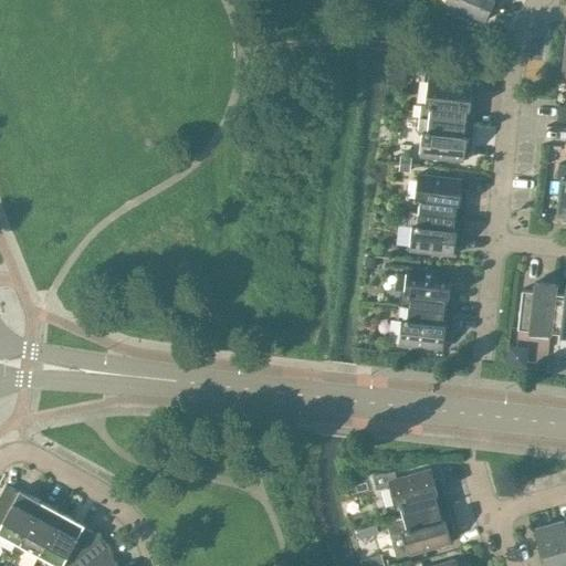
[(444,0),(444,3),(485,21),(489,12),(494,14),(501,0),(444,0)]
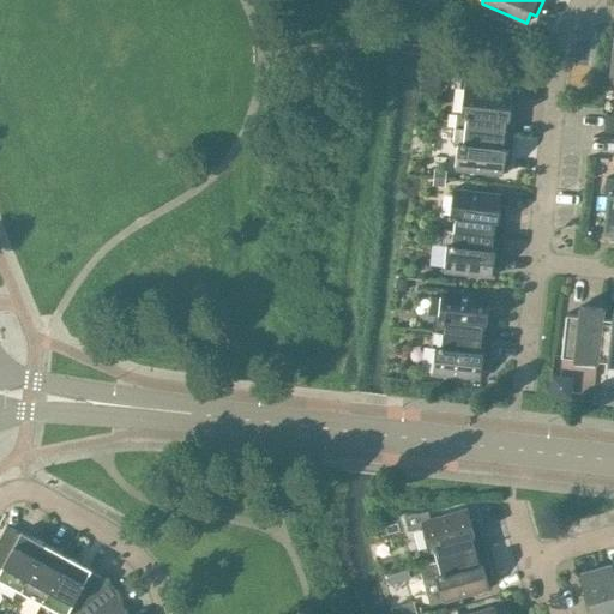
[(455,127),(515,134),(517,104),(511,103),(512,92),(464,88),(462,113),(457,112),(455,127)]
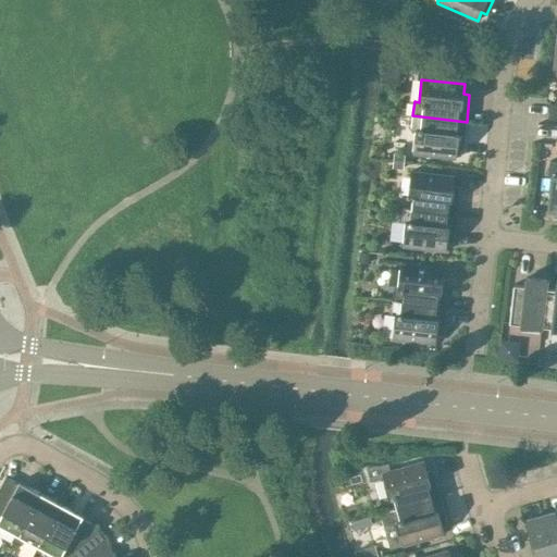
[(412,153),(456,159),(457,149),(463,149),(467,122),(412,115),(411,130),(416,131),(412,153)]
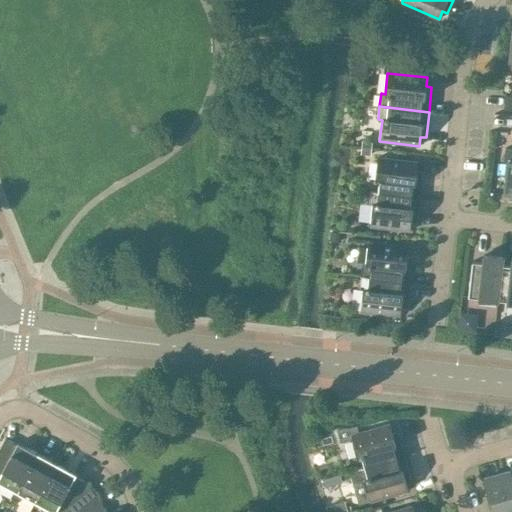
[(511,195),(511,148),(505,148),(503,161),(508,162),(504,194),(511,195)]
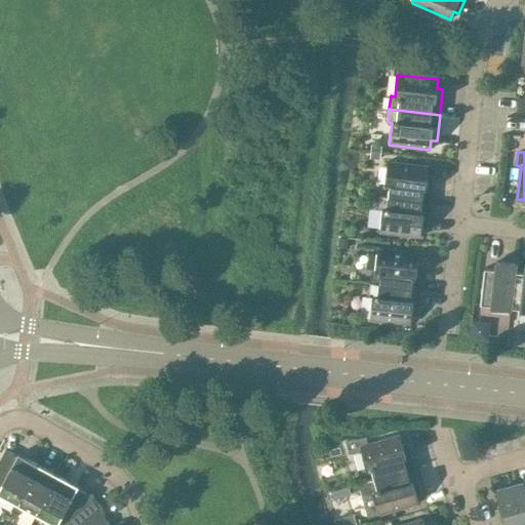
[(389,198),(430,202),(433,176),(427,175),(428,166),(387,162),(385,185),(388,185),(388,187),(390,187),(389,197),(379,196),(379,197),(389,198)]
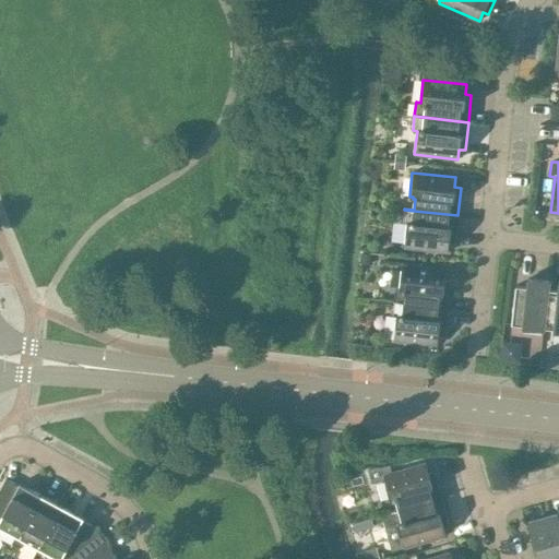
[(404,247),(448,252),(449,242),(454,242),(458,215),(414,211),(412,222),(411,221),(411,223),(406,223),(404,247)]
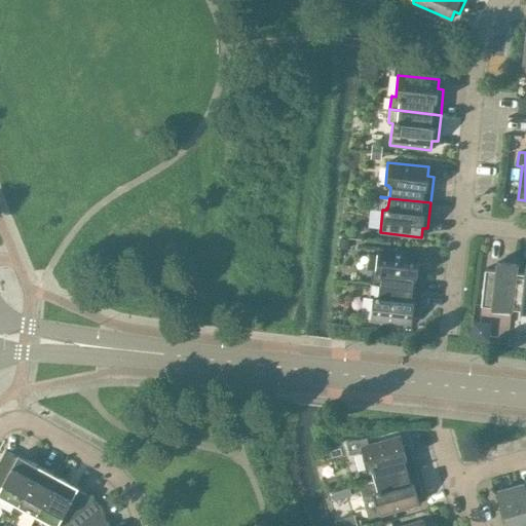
[(379,286),(421,290),(424,264),(418,263),(419,254),(378,250),(375,271),(372,273),(370,285),(379,286)]
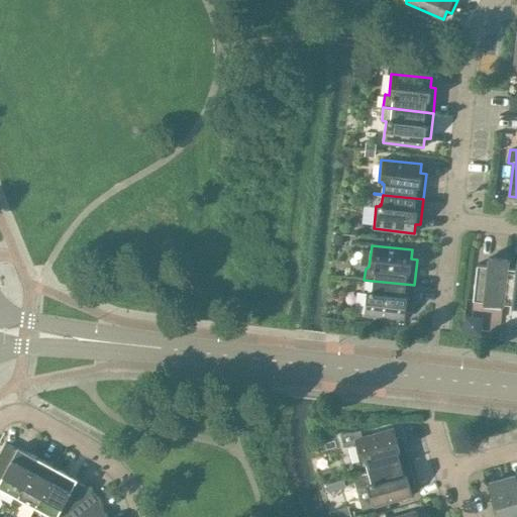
[(503,305),(503,303),(502,303),(506,268),(507,268),(508,260),(488,256),(487,266),(477,265),(473,300),(483,301),(483,303),(503,305)]
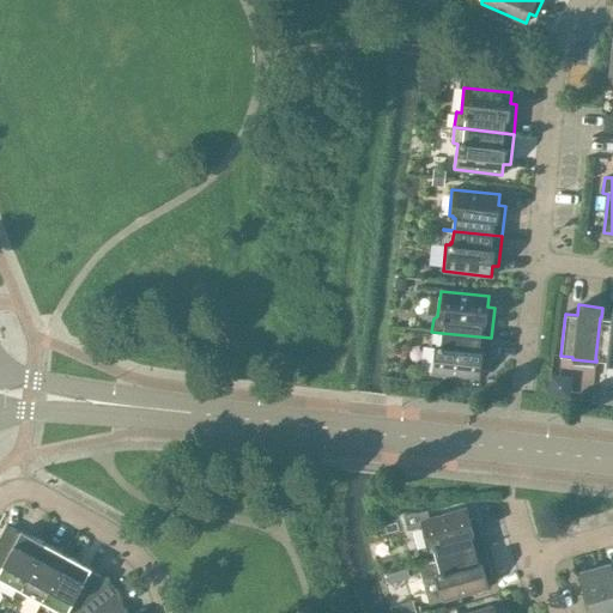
[(612,363),(612,308),(612,309),(611,319),(601,317),(600,317),(595,359),(596,359),(607,360),(606,363),(612,363)]
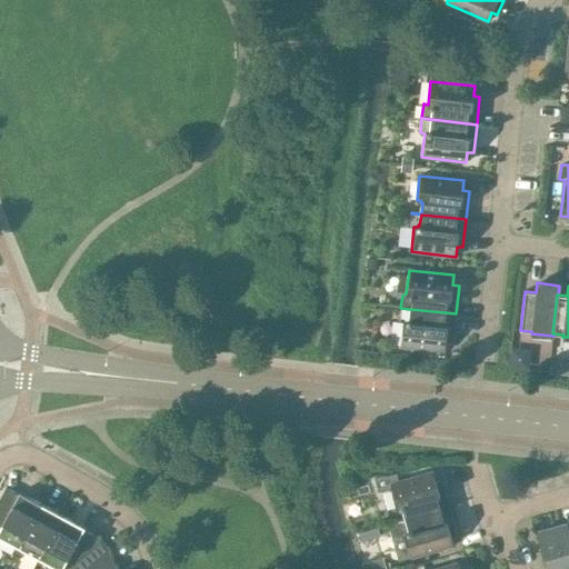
[(400,346),(445,351),(446,341),(452,341),(456,313),(410,309),(409,320),(407,320),(407,321),(403,321),(400,346)]
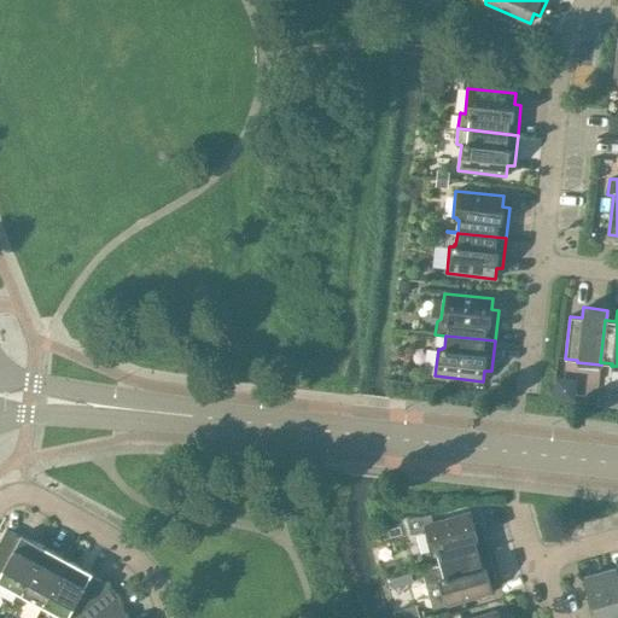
[(441,564),(488,551),(481,522),(473,523),(471,512),(433,523),(431,514),(421,517),(406,516),(410,535),(425,530),(431,552),(435,551),(436,553),(437,552),(441,564)]
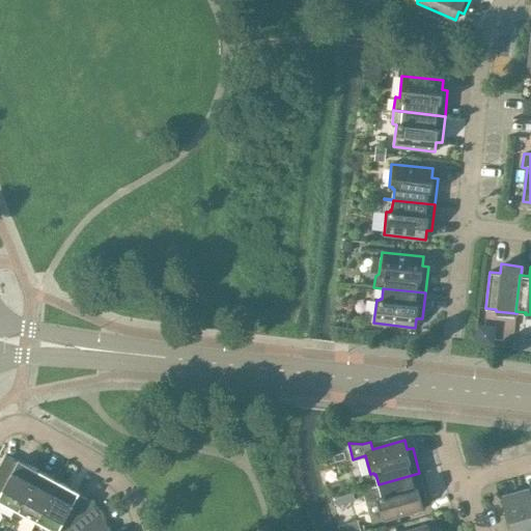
[(0,464),(0,501),(18,510),(39,470),(19,459),(18,460),(5,454),(0,464)]
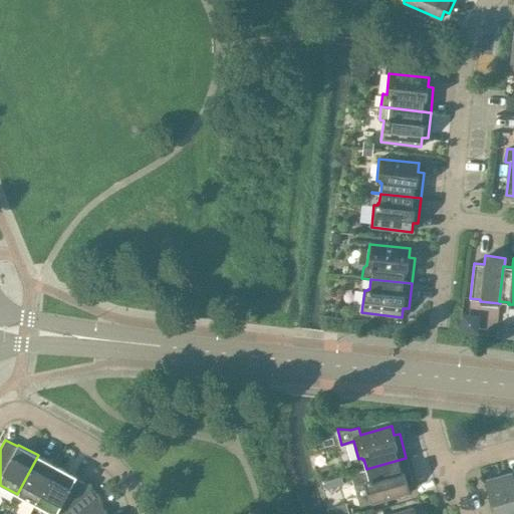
[(17,494),(35,504),(57,466),(38,455),(17,494)]
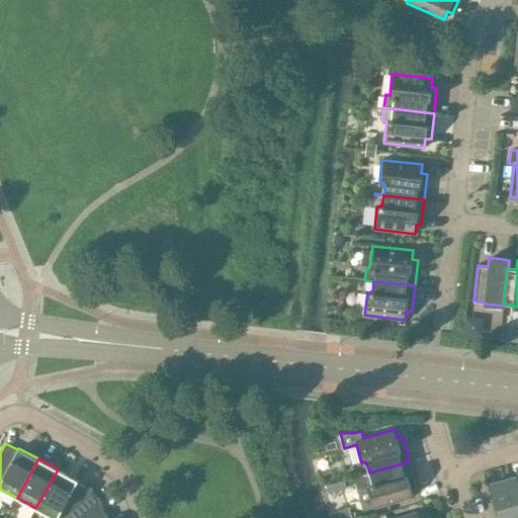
[(371,501),(373,508),(413,497),(411,488),(416,486),(409,461),(369,472),(362,475),(354,482),(361,504),(371,501)]
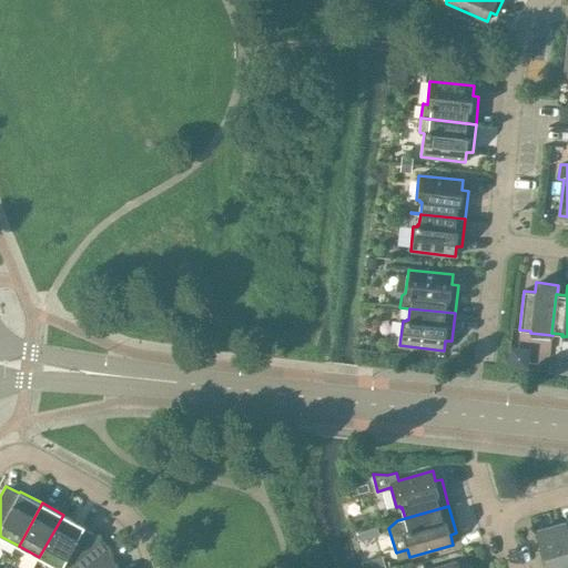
[(39,557),(59,567),(82,567),(110,546),(95,538),(97,536),(83,528),(84,526),(63,515),(39,557)]
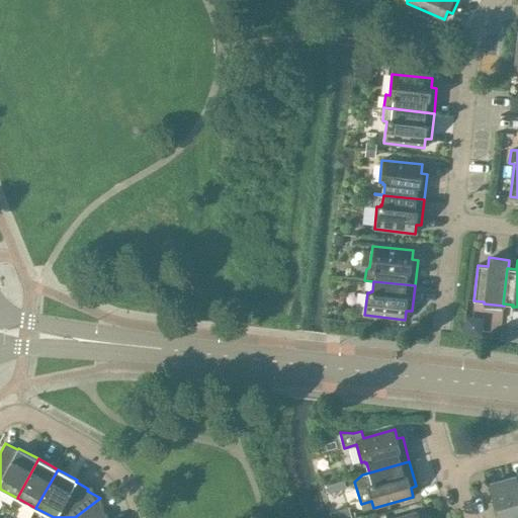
[(517,517),(517,484),(517,485),(515,477),(491,484),(500,517),(517,517)]
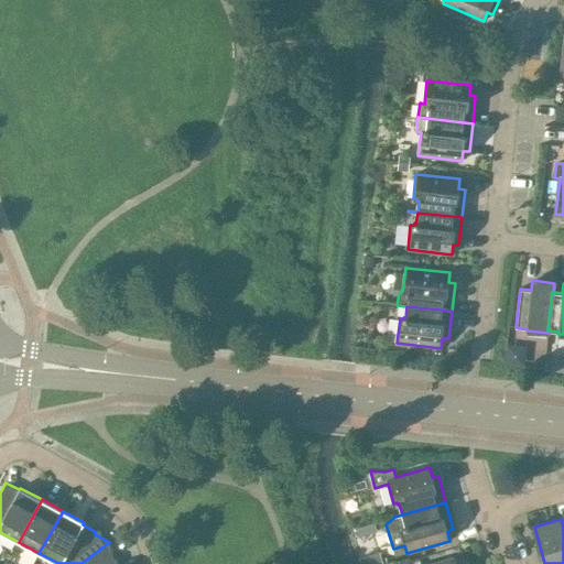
[(118,563),(117,557),(115,557),(109,542),(82,563),(118,563)]
